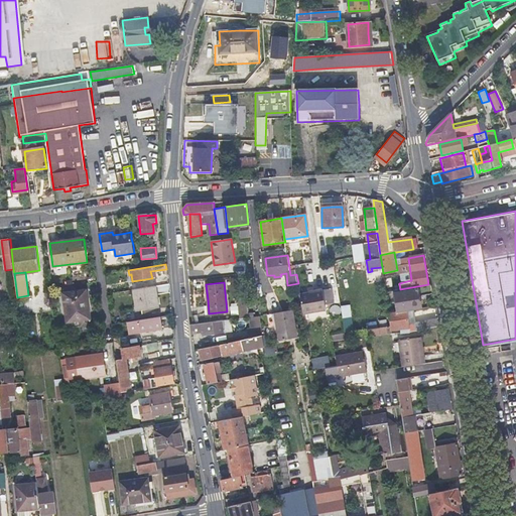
[(432,283),(428,284),(400,289),(391,291),(394,307),(395,312),(402,311),(411,309),(422,307),(420,294),(433,292),(432,283)]
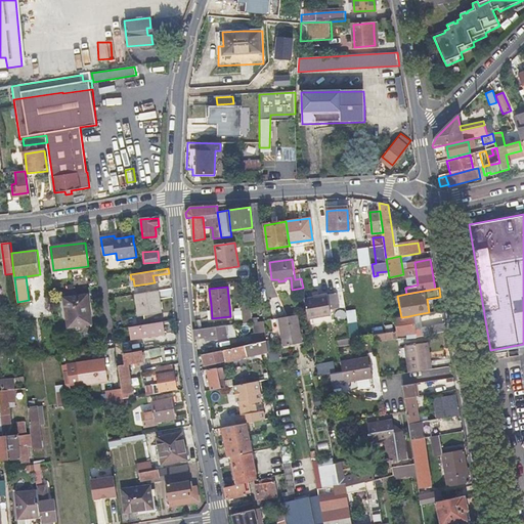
[(135,294),(137,307),(139,319),(160,316),(157,291),(135,294)]
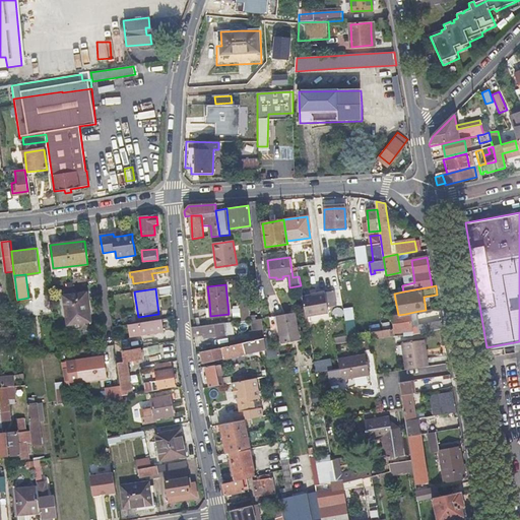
[(87,290),(75,293),(63,295),(67,325),(92,322),(87,290)]
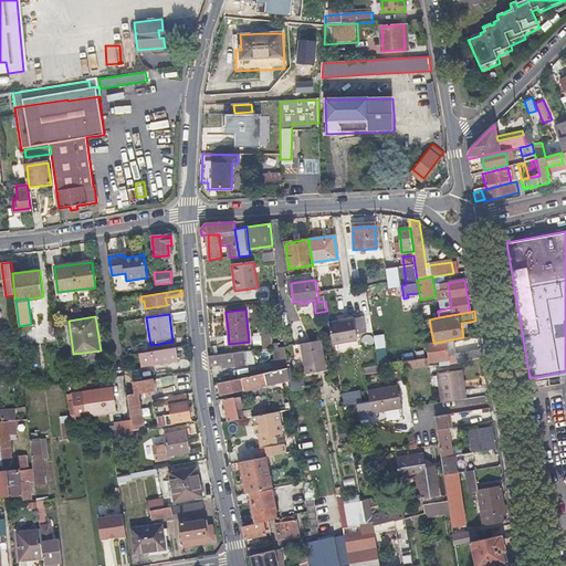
[(328,321),(333,343),(356,338),(352,316),(328,321)]
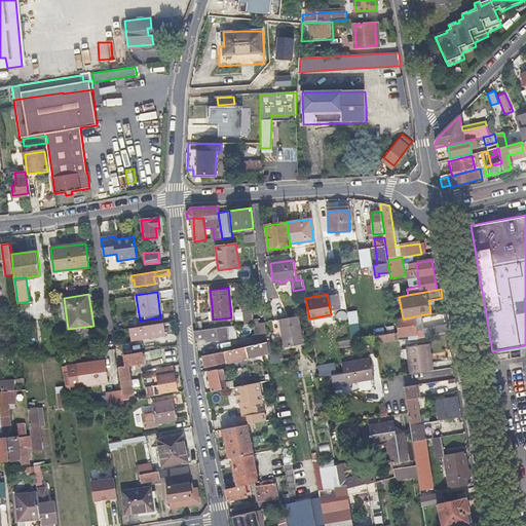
[(243,324),(247,323),(251,323),(249,297),(241,297),(243,324)]
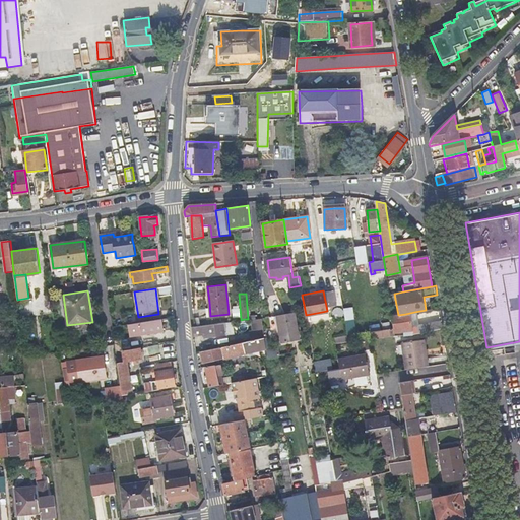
[(28,304),(19,305),(19,314),(29,313),(28,304)]
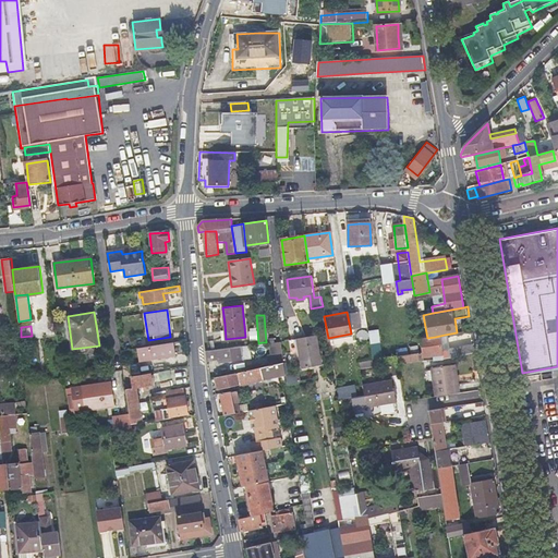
[(372,355),(381,353),(377,329),(366,330),(372,355)]
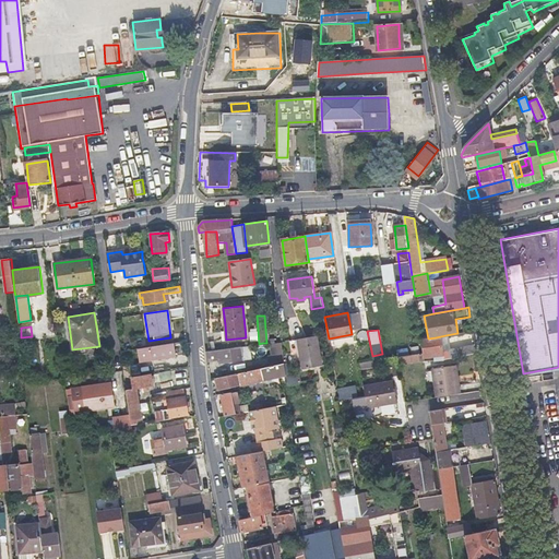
[(321,363),(319,348),(317,334),(297,336),(301,366),(321,363)]
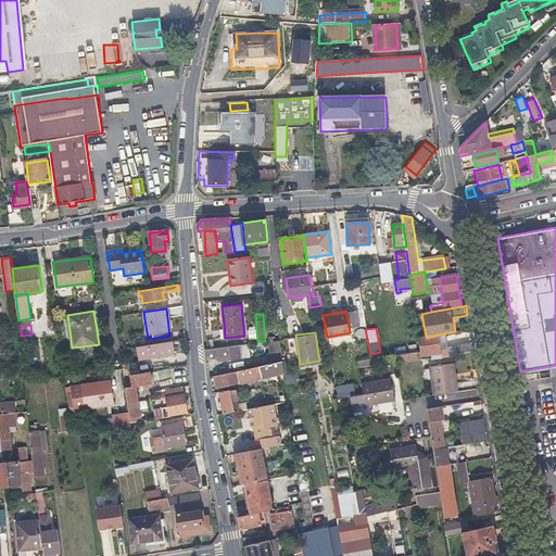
[(445,349),(443,333),(433,336),(436,350),(445,349)]
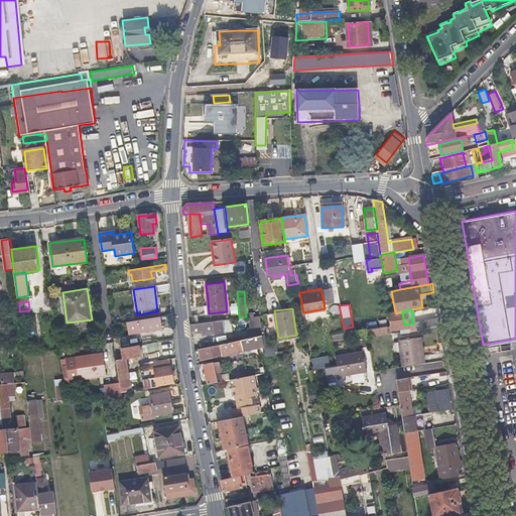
[(404,325),(402,311),(395,312),(388,313),(391,331),(399,329),(399,334),(406,333),(404,325)]
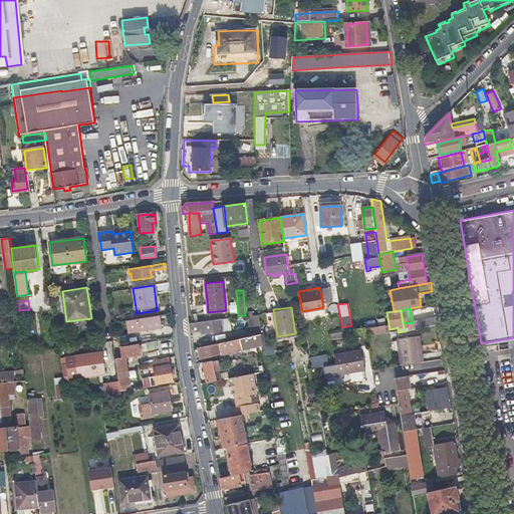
[(130,332),(145,329),(159,327),(158,318),(155,318),(154,316),(127,320),(130,332)]
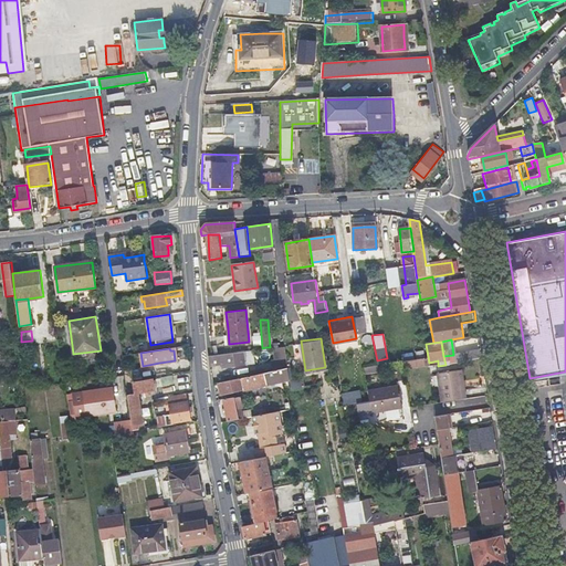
[(236,362),(237,364),(237,366),(248,364),(247,360),(253,359),(252,349),(211,355),(207,356),(209,367),(236,362)]
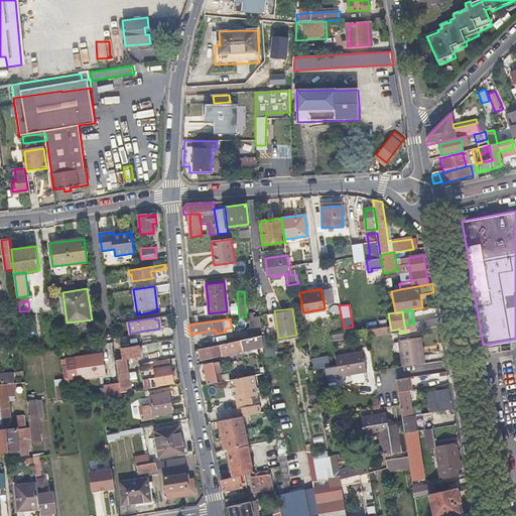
[(438,318),(433,319),(429,320),(413,324),(414,332),(439,327),(438,318)]
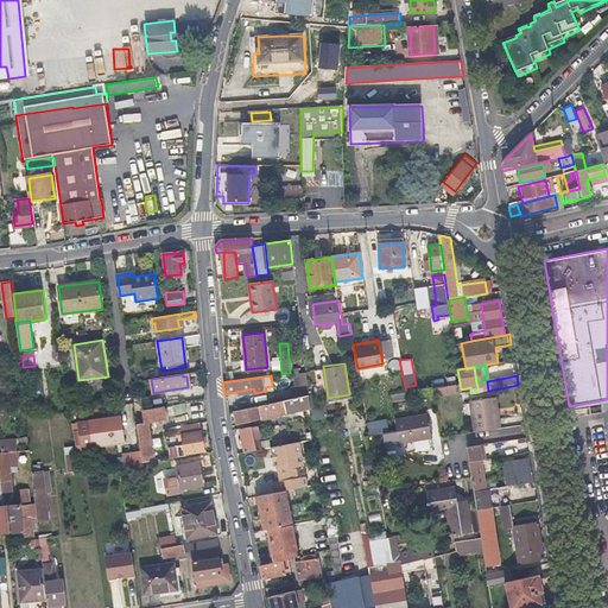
[(442,380),(432,381),(436,397),(458,393),(457,384),(443,387),(442,380)]
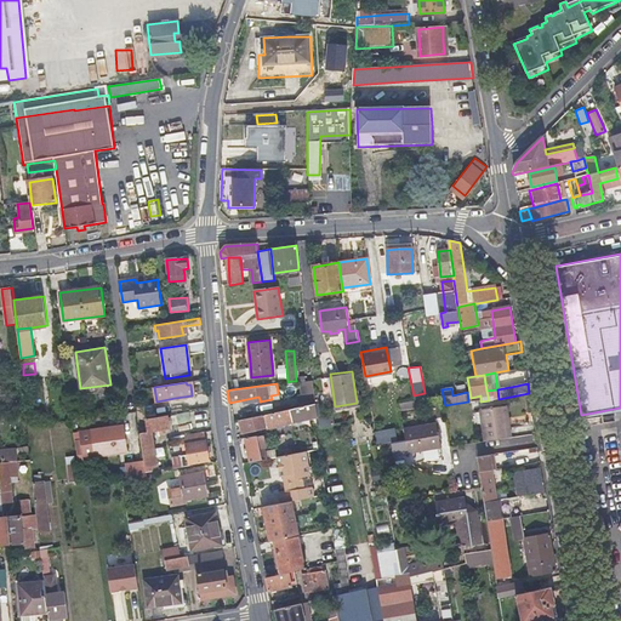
[(244,433),(309,419),(318,417),(315,403),(279,411),(258,416),(241,420),(244,433)]
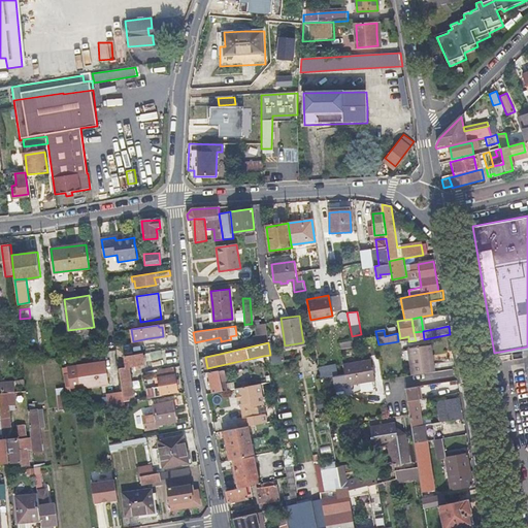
[(219,347),(220,354),(237,350),(236,344),(231,347),(231,343),(219,347)]
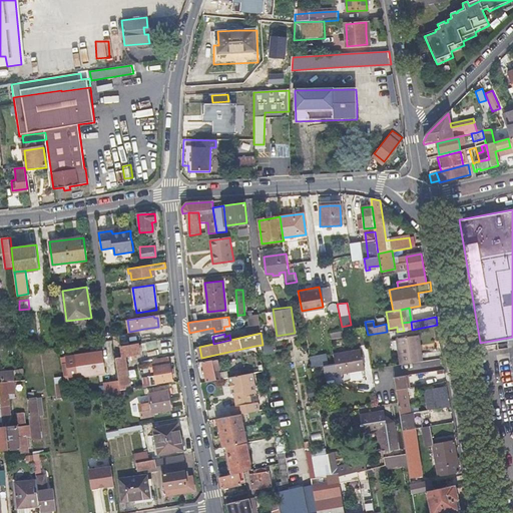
[(421,362),(419,349),(416,336),(394,339),(399,366),(421,362)]
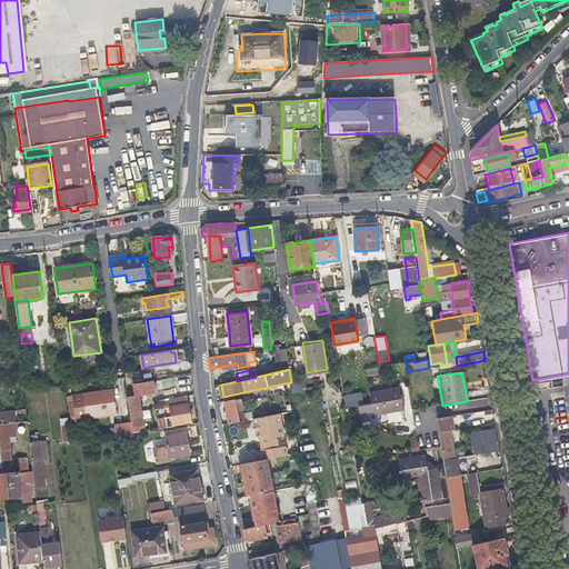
[(158,389),(163,389),(163,393),(175,392),(173,378),(157,379),(158,389)]
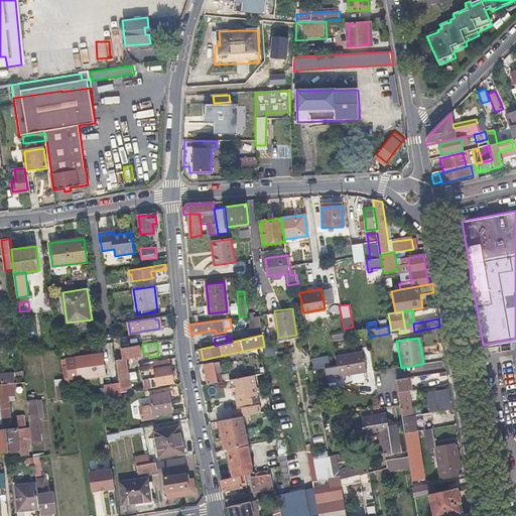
[(121,391),(126,390),(132,389),(127,358),(141,356),(139,346),(122,349),(123,357),(116,358),(120,382),(121,391)]
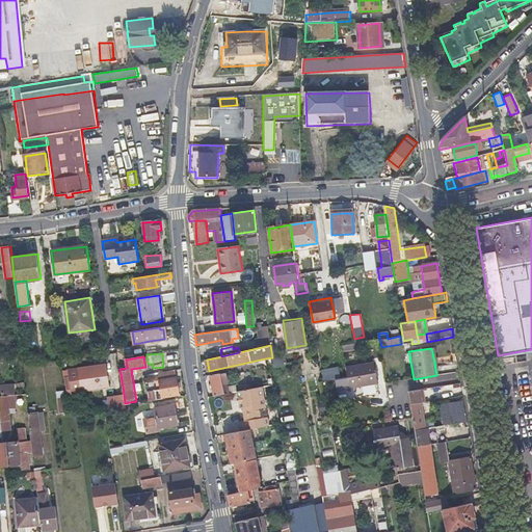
[(126,360),(126,357),(118,358),(120,369),(127,368),(126,360)]
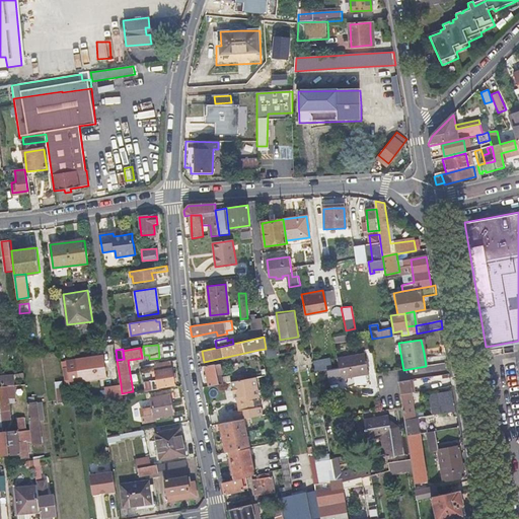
[(363,353),(350,355),(354,376),(366,373),(363,353)]
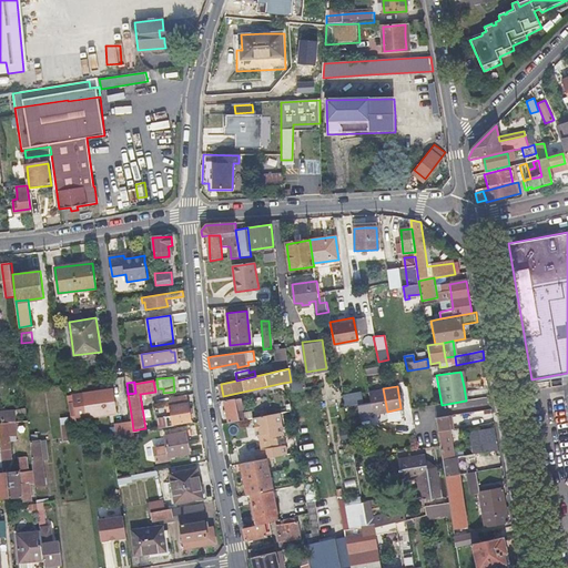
[(387,412),(383,388),(367,391),(369,399),(372,414),(387,412)]
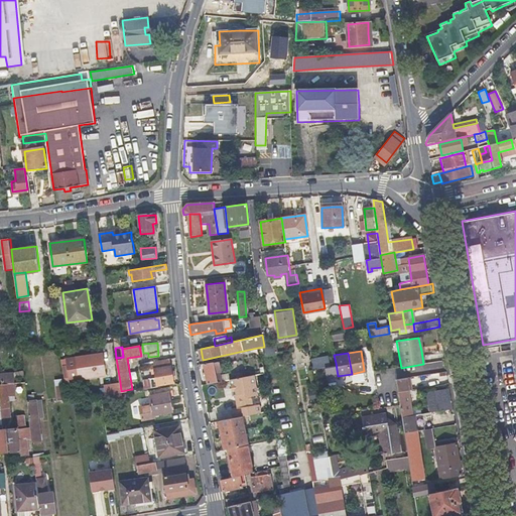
[(79,379),(93,377),(106,375),(103,354),(76,358),(79,379)]
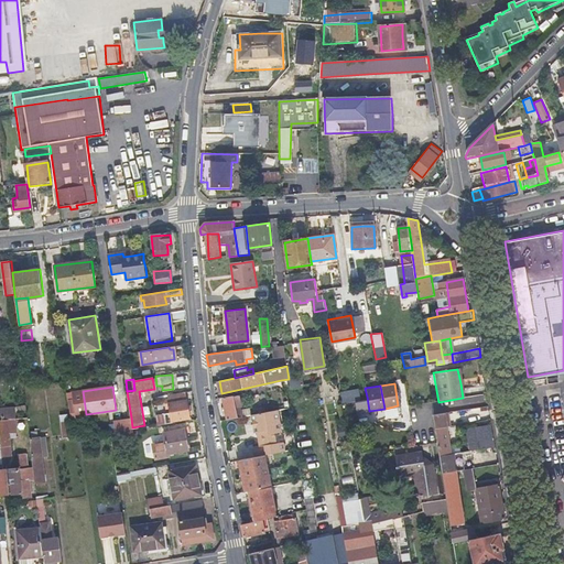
[(241,403),(242,402),(243,402),(241,396),(235,397),(234,396),(223,397),(228,420),(243,415),(241,403)]
